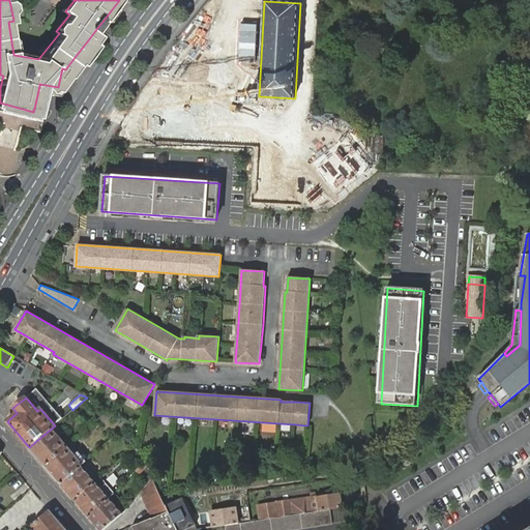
[(101,416),(109,410),(104,408),(97,412),(101,416)]
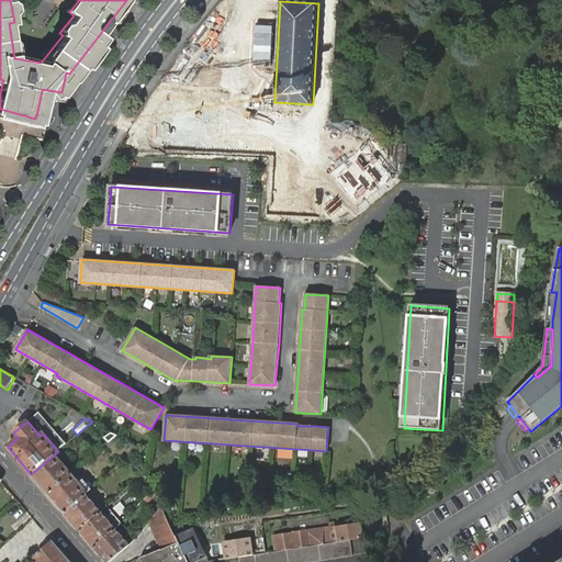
[(110,446),(120,438),(115,435),(108,441),(107,442),(110,446)]
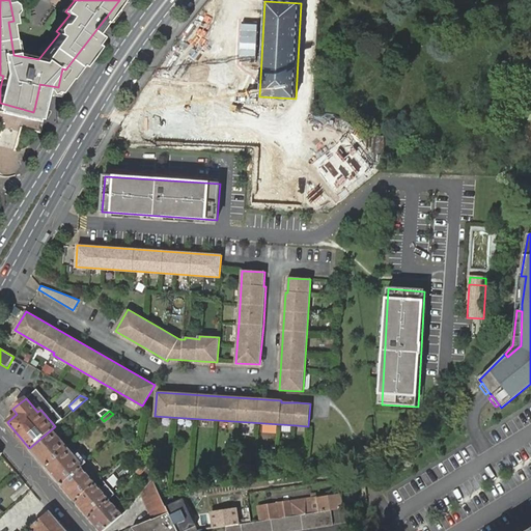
[(121,437),(130,429),(128,425),(122,430),(118,434),(121,437)]
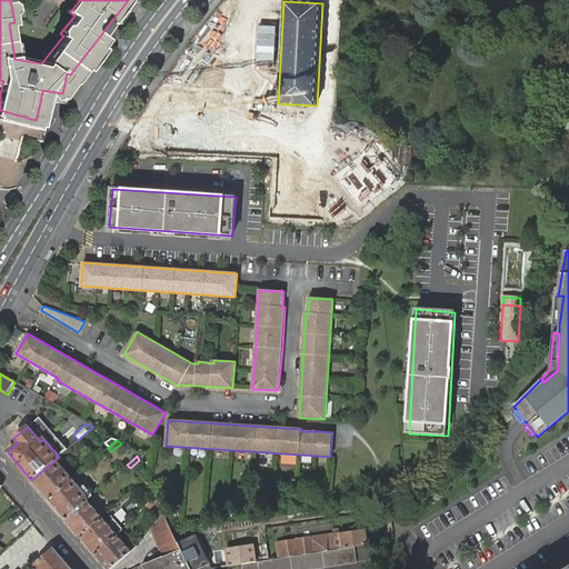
[(48,500),(72,479),(70,476),(63,469),(67,466),(59,457),(31,480),(48,500)]
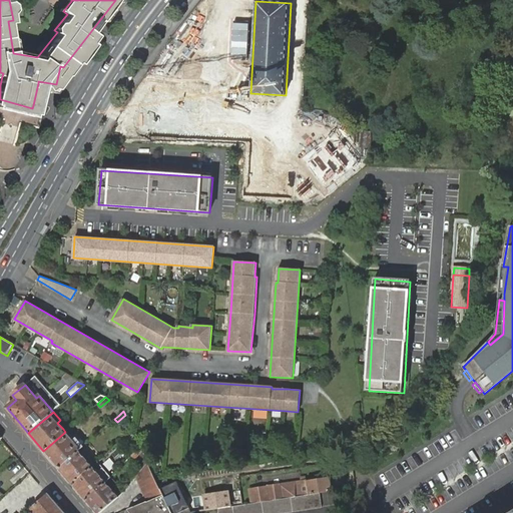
[(126,441),(133,434),(132,430),(123,438),(126,441)]
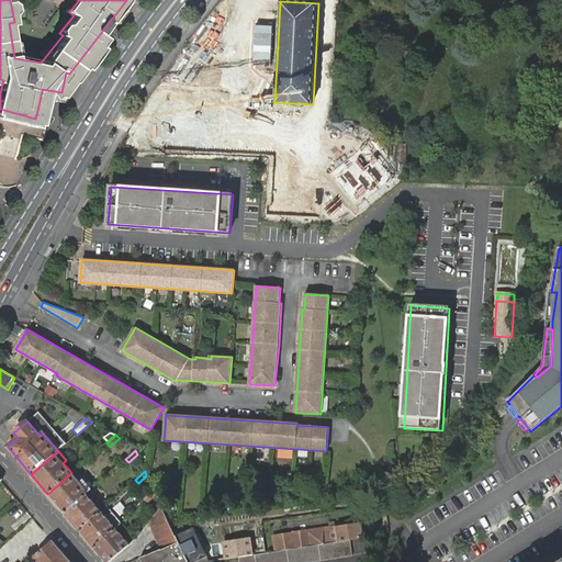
[(86,494),(91,490),(90,487),(83,480),(80,483),(71,473),(47,494),(64,514),(86,494)]
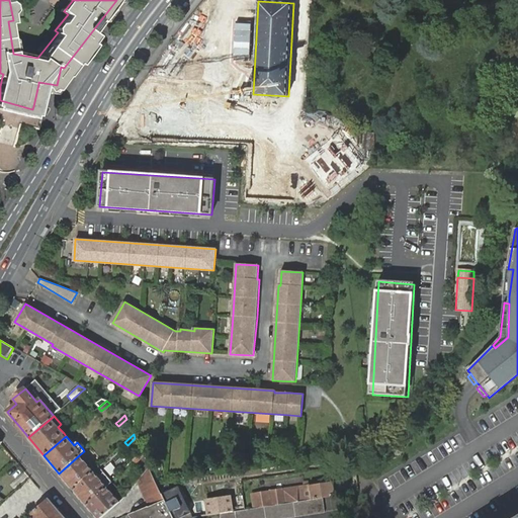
[(137,463),(144,455),(142,451),(133,459),(137,463)]
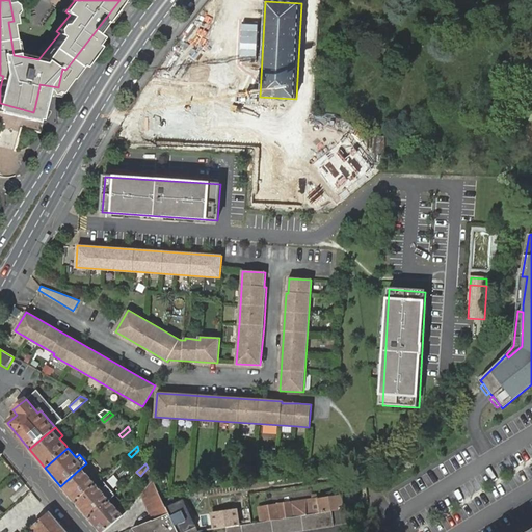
[(81,468),(60,486),(76,503),(96,484),(94,482),(81,468)]
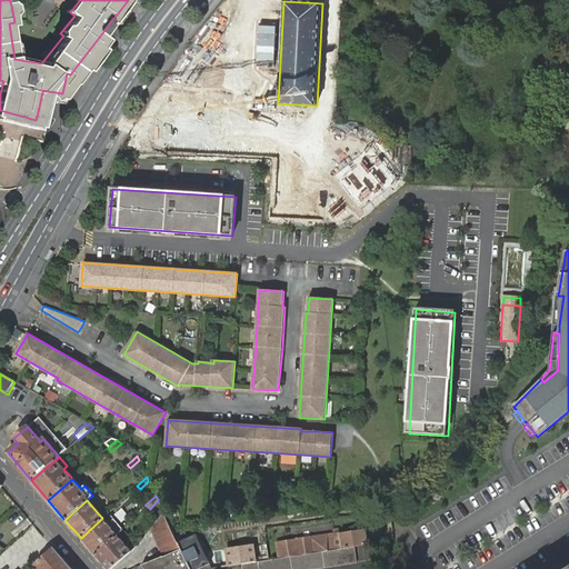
[(112,520),(108,513),(102,518),(108,523),(112,520)]
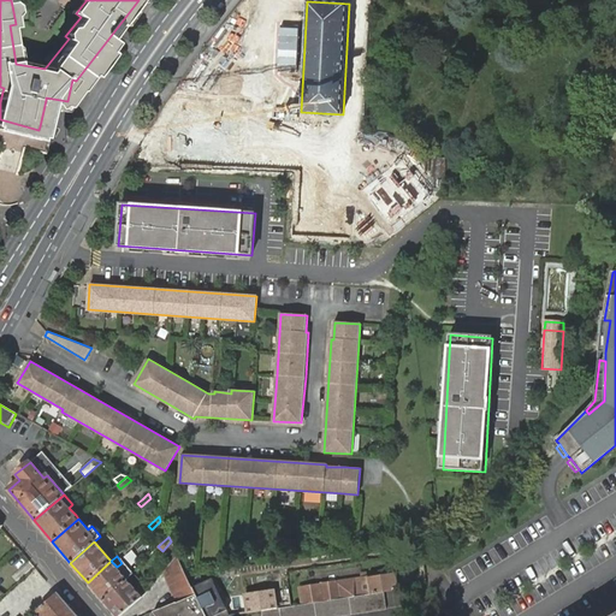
[(182,566),(178,558),(177,556),(173,562),(163,573),(166,581),(182,566)]
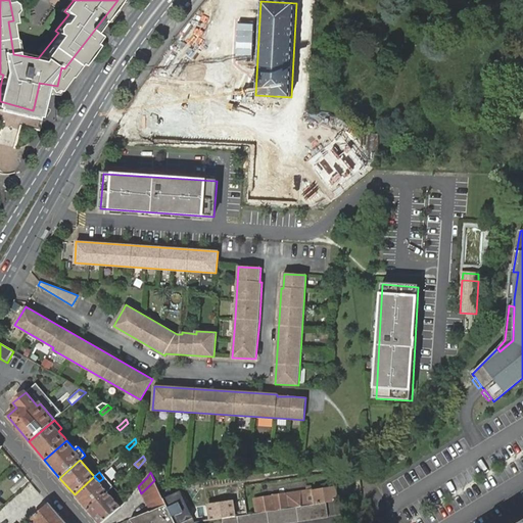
[(75,494),(87,510),(107,491),(112,487),(104,477),(103,478),(99,481),(94,476),(75,494)]
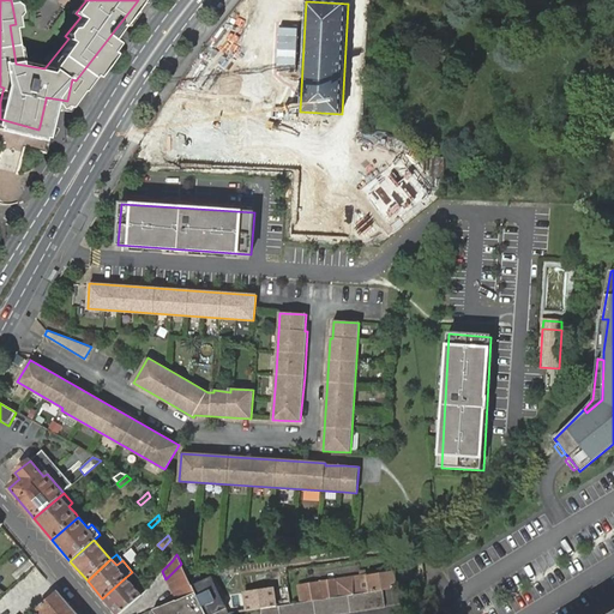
[(166,579),(170,587),(185,573),(181,564),(166,579)]
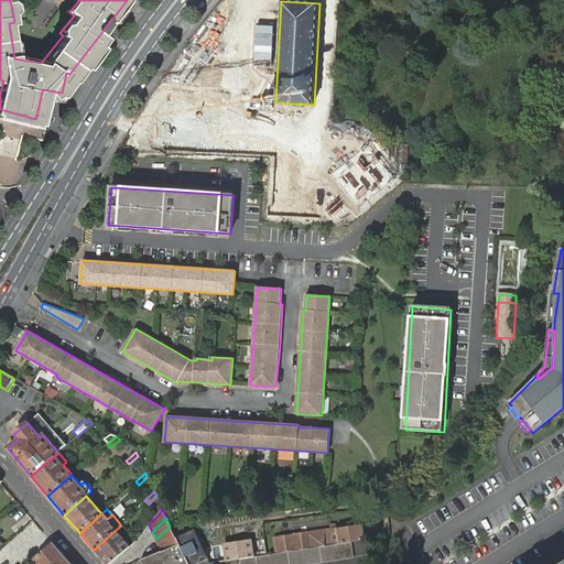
[(351,542),(366,539),(364,524),(275,538),(278,553),(351,542)]
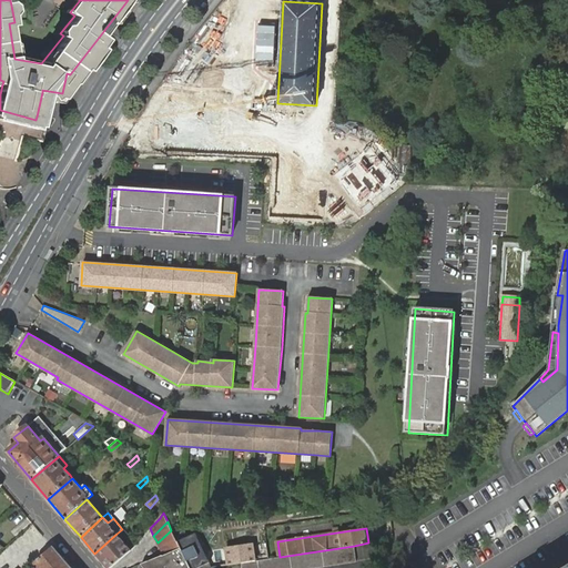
[(158,543),(160,548),(175,539),(171,530),(158,543)]
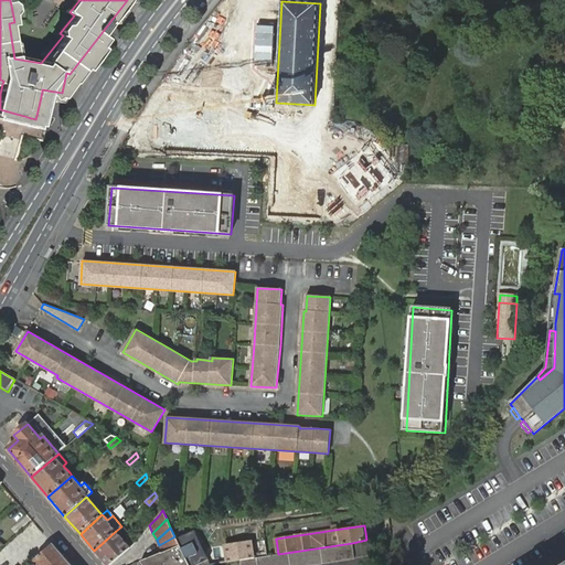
[(94,551),(106,564),(110,564),(130,547),(116,531),(94,551)]
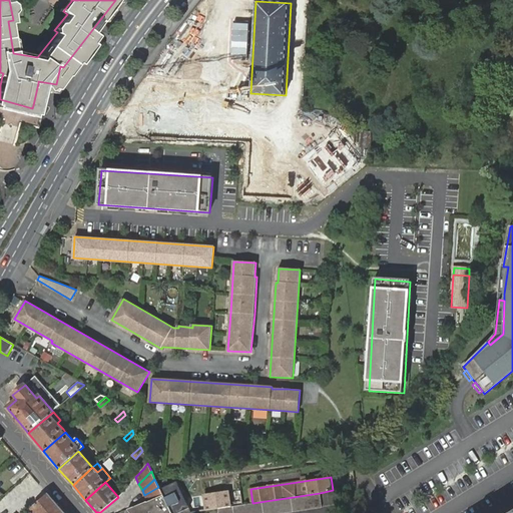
[(144,495),(147,501),(162,496),(158,487),(144,495)]
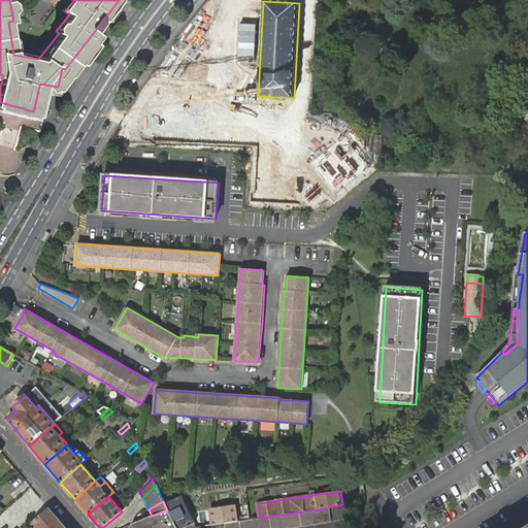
[(66,527),(48,507),(32,523),(36,527),(66,527)]
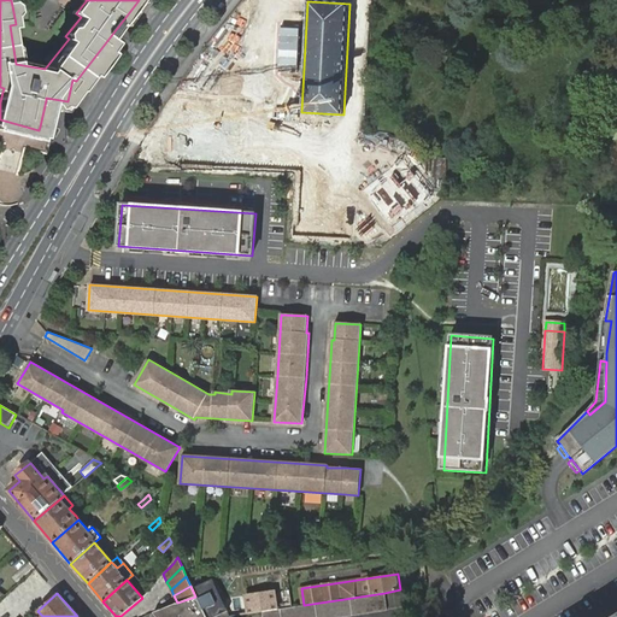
[(276,610),(274,593),(244,597),(246,615),(263,612),(276,610)]
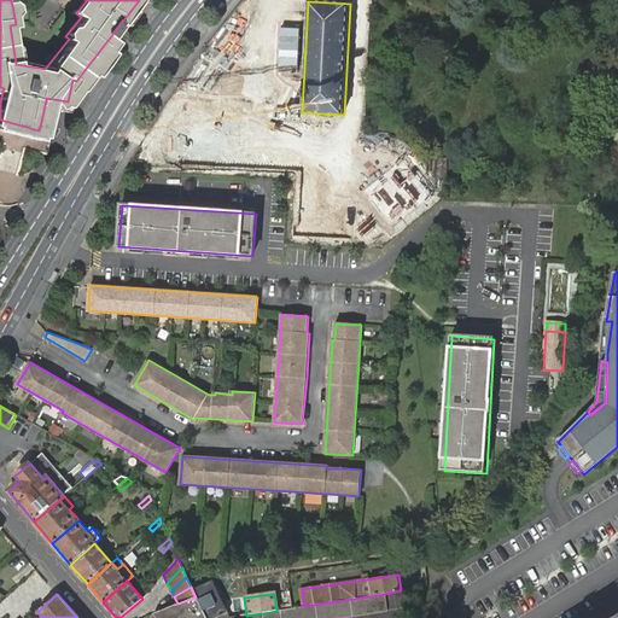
[(344,617),(388,611),(385,594),(304,606),(277,611),(263,613),(263,617),(344,617)]
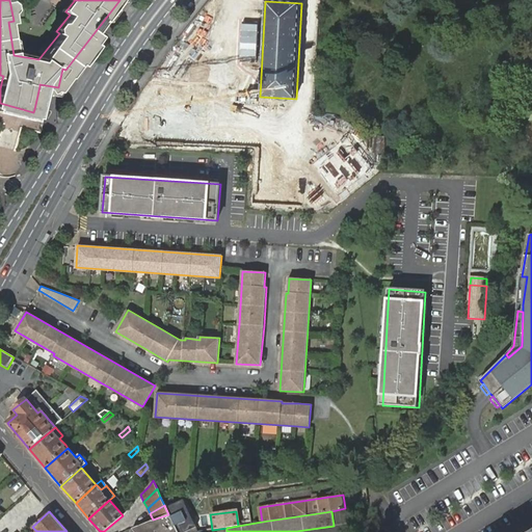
[(153,521),(132,529),(135,531),(178,531),(168,514),(153,521)]
